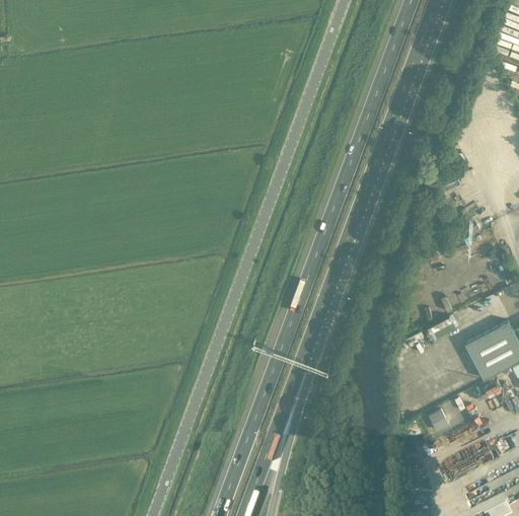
[(474,218),(464,224),(471,237),(482,231),(474,218)]
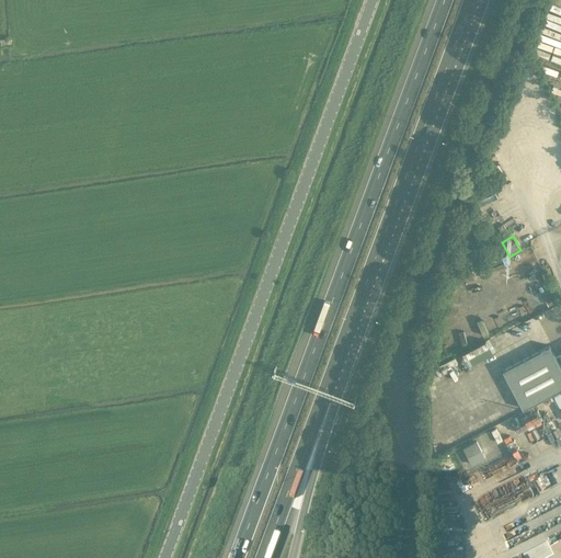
[(549,309),(557,305),(553,299),(546,303),(549,309)]
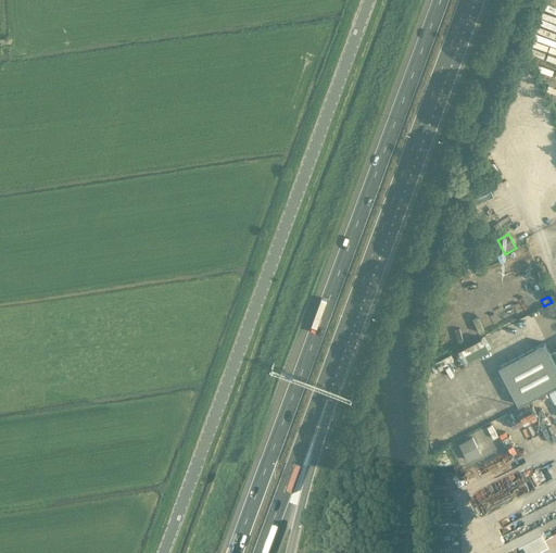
[(485,339),(459,352),(466,365),(492,352),(485,339)]
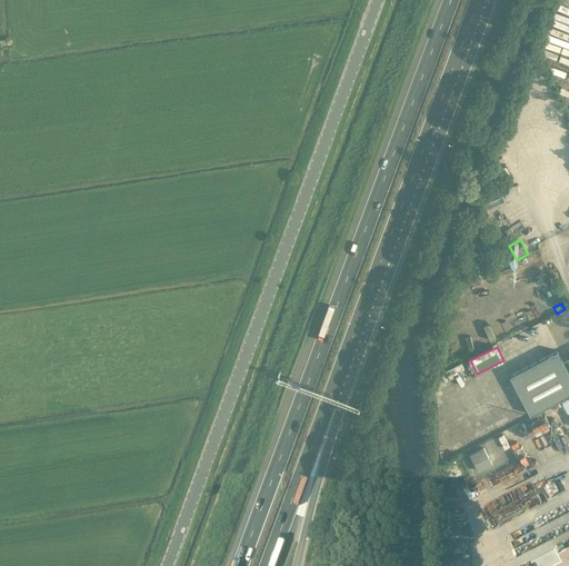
[(530,418),(568,397),(568,376),(557,354),(509,378),(530,418)]
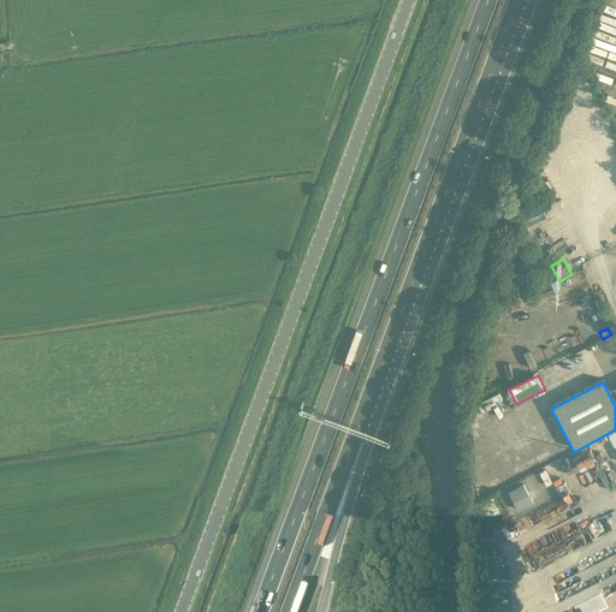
[(519,514),(532,506),(523,488),(509,495),(519,514)]
